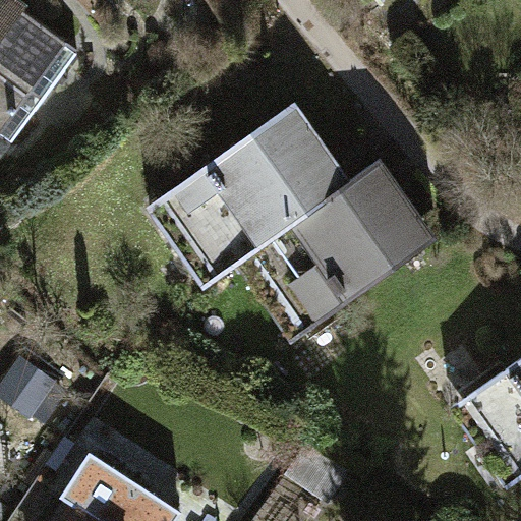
[(0,0),(0,133),(32,92),(42,99),(78,50),(9,0),(0,0)]
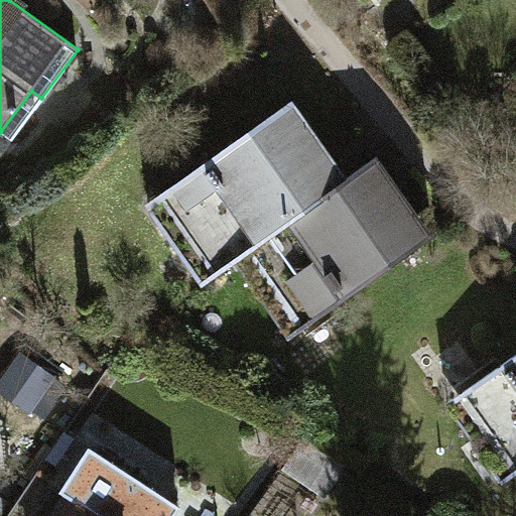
[(292,103),(148,206),(204,283),(235,261),(348,180),(292,103)]
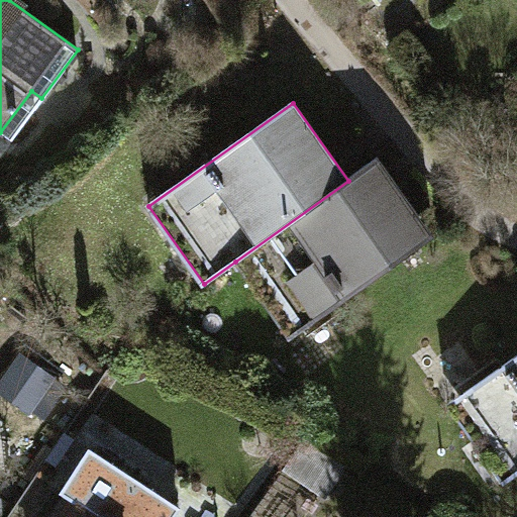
[(235,262),(291,338),(434,236),(378,159),(348,181),(235,262)]
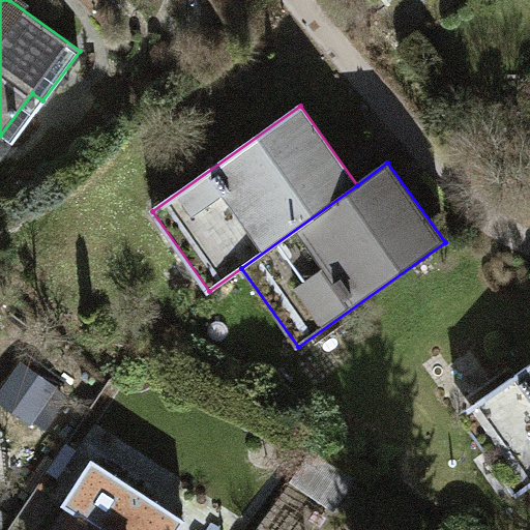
[(56,386),(23,362),(0,394),(0,396),(32,419),(56,386)]
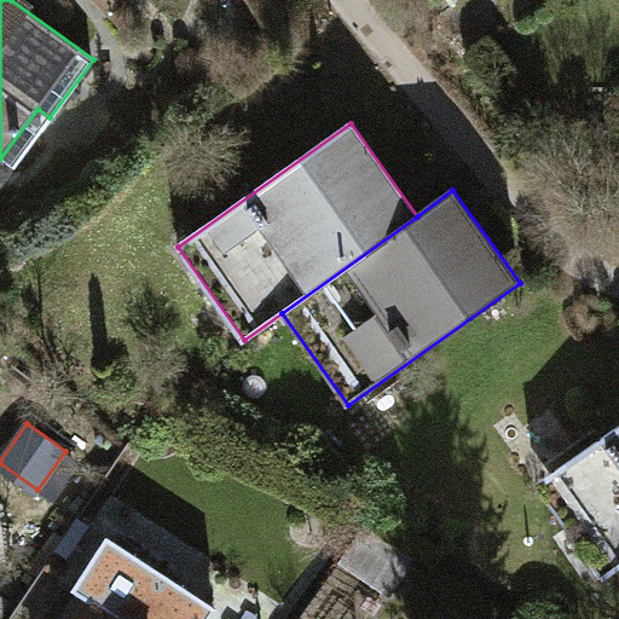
[(618,424),(536,484),(603,579),(618,567),(618,424)]
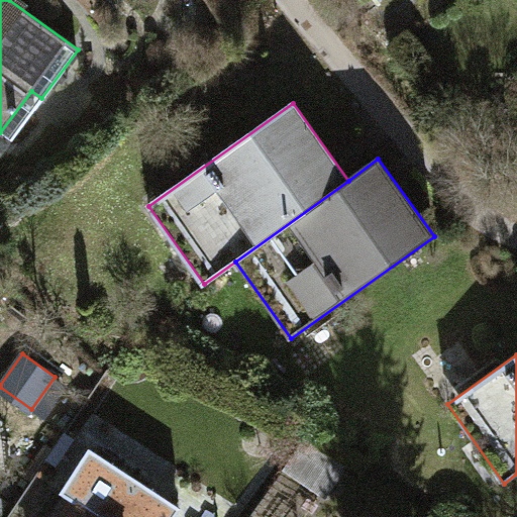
[(285,467),(323,493),(345,461),(307,435),(285,467)]
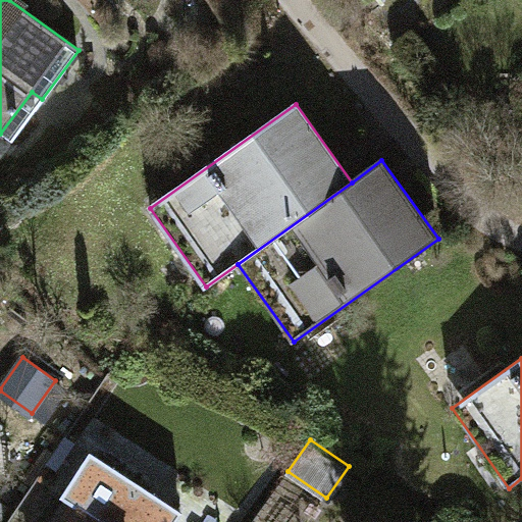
[(87,490),(65,521),(175,521),(181,513),(92,454),(73,481),(87,490)]
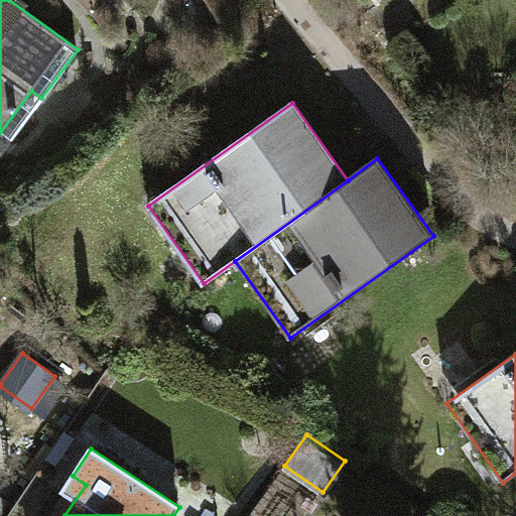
All buildings are outlined.
